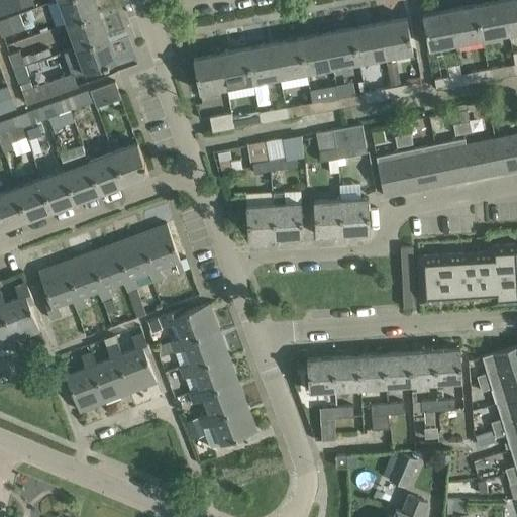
[(32,0),(0,0),(0,15),(34,3),(32,0)]
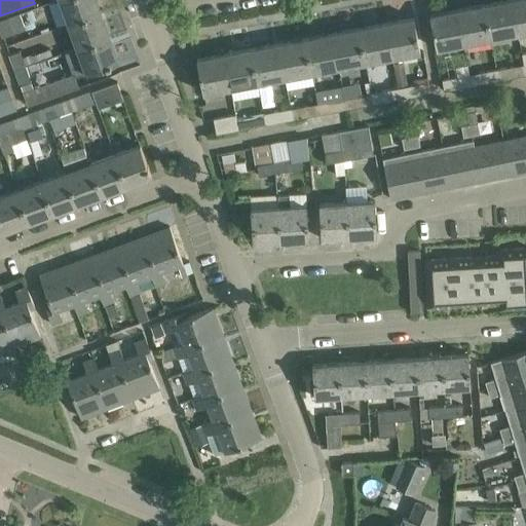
[(59,0),(68,23),(100,11),(95,0),(59,0)]
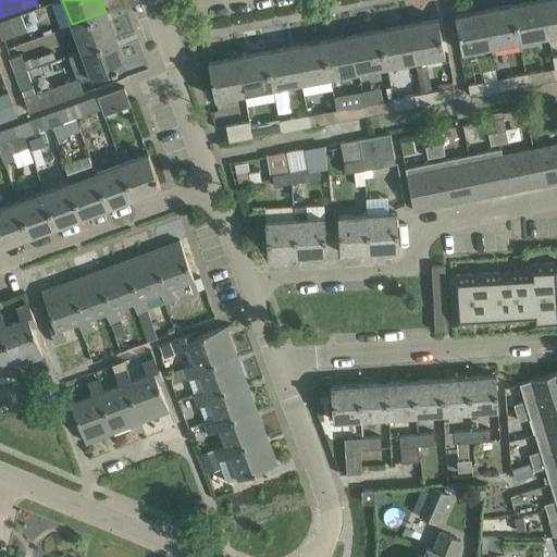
[(537,0),(535,0),(509,5),(516,41),(545,36),(537,0)]
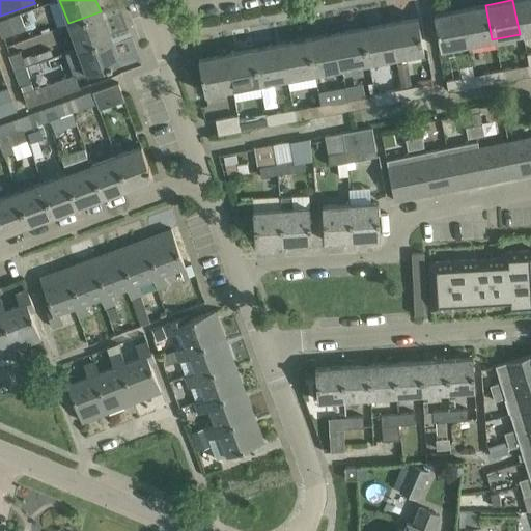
[(530,0),(512,0),(520,34),(530,32),(530,0)]
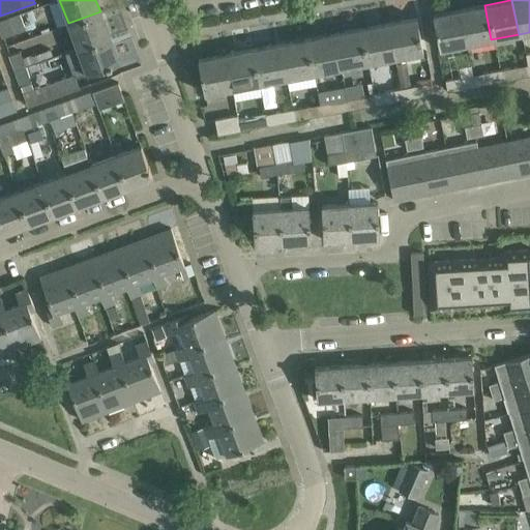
[(484,5),(457,10),(463,45),(491,39),(484,5)]
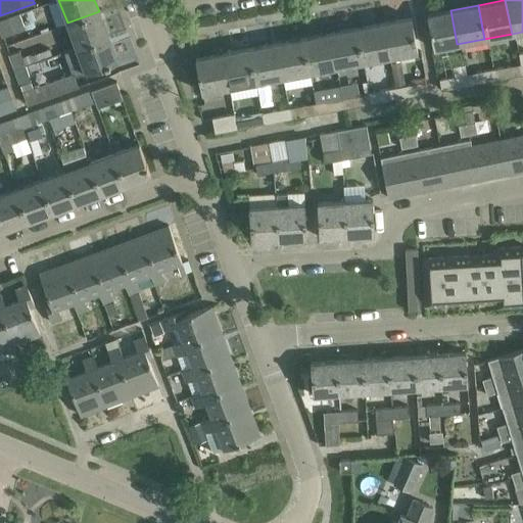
[(457,44),(450,10),(427,14),(431,35),(433,49),(457,44)]
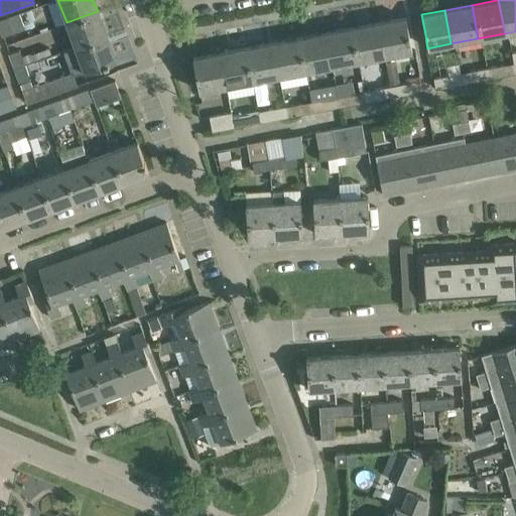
[(67,22),(76,46),(106,35),(98,11),(67,22)]
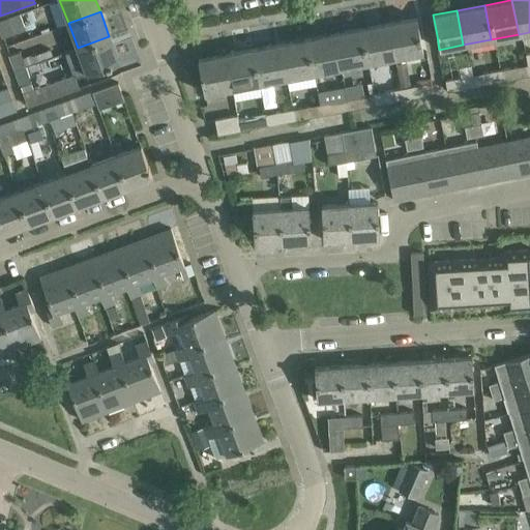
[(0,20),(0,33),(2,37),(26,28),(20,12),(0,20)]
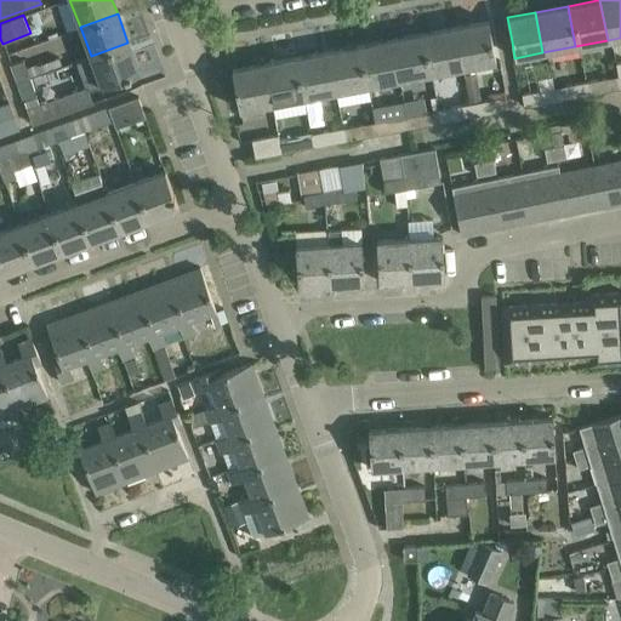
[(488,21),(460,26),(468,67),(496,61),(488,21)]
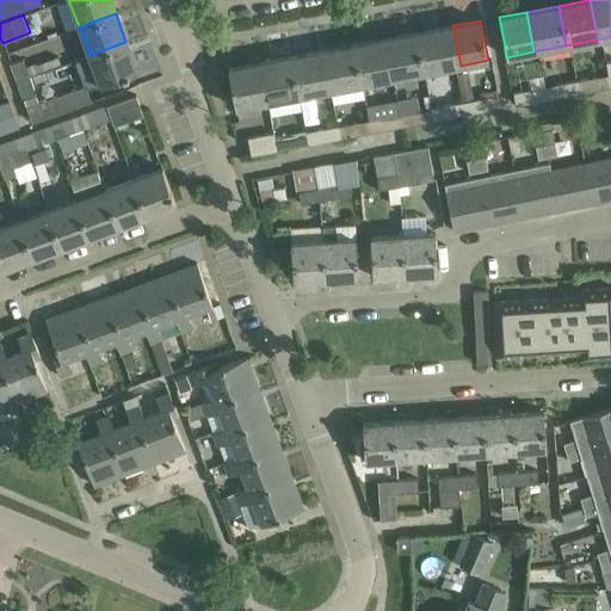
[(452,25),(421,32),(429,72),(461,66),(452,25)]
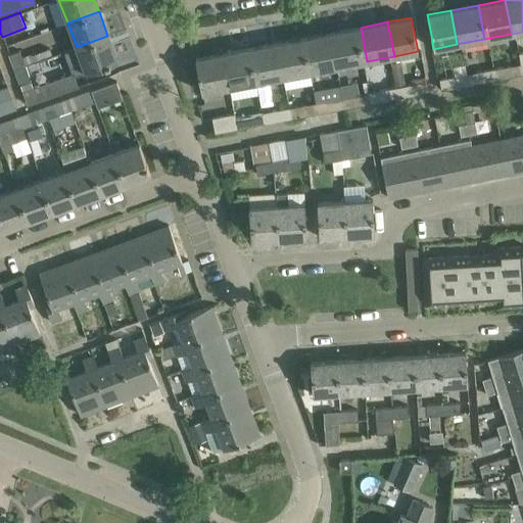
[(361,28),(333,33),(339,66),(367,61),(361,28)]
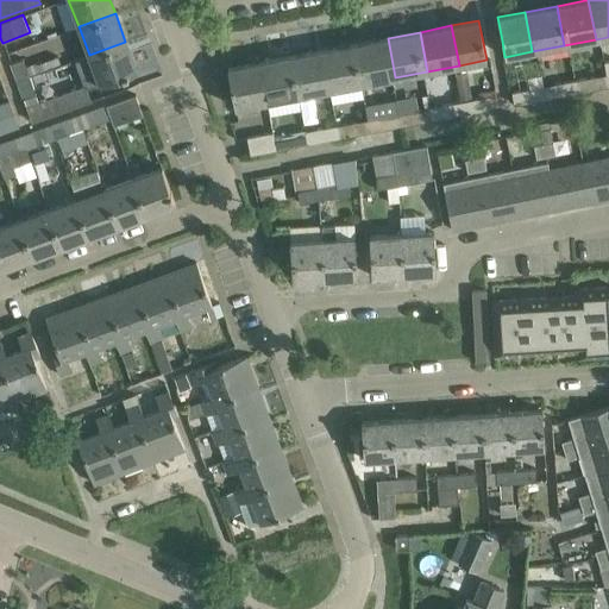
[(388,38),(356,44),(363,83),(395,77),(388,38)]
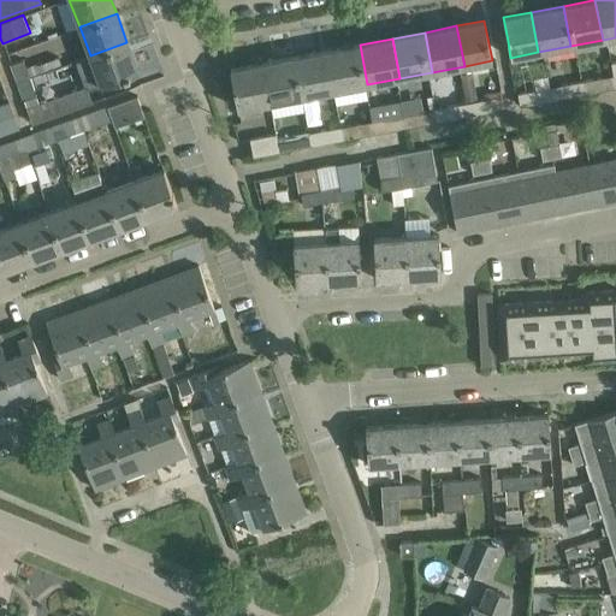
[(126,42),(90,55),(101,86),(138,71),(138,70),(137,71),(126,42)]
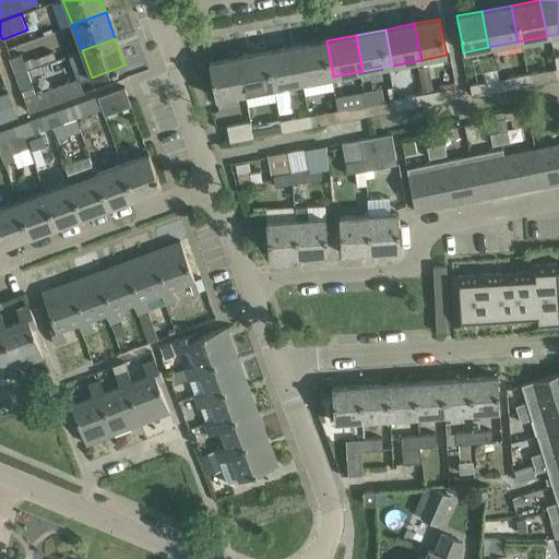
[(326,40),(297,46),(304,82),(333,76),(326,40)]
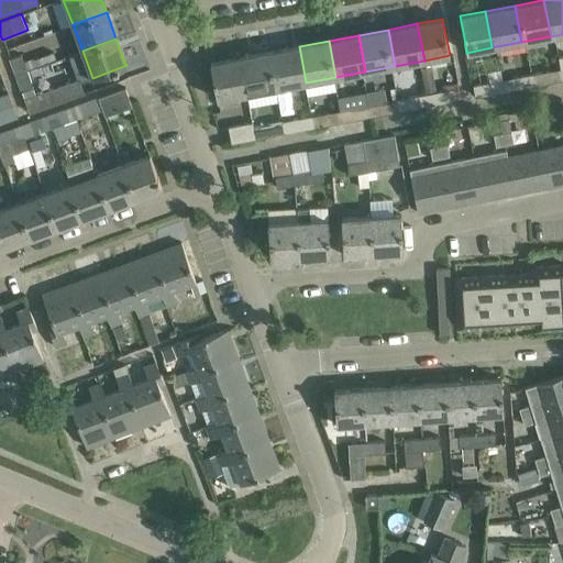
[(299,46),(269,52),(276,88),(306,83),(299,46)]
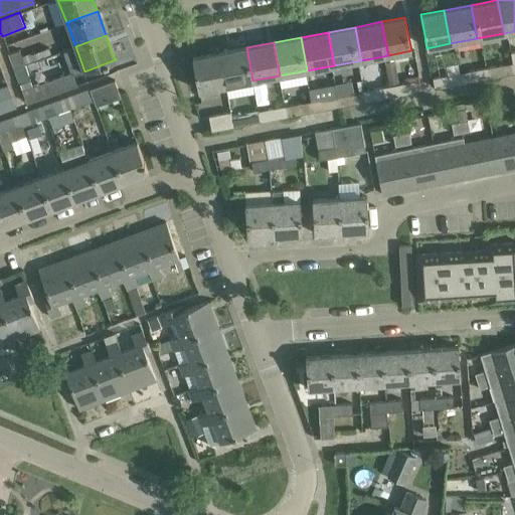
[(246,47),(219,52),(225,86),(252,80),(246,47)]
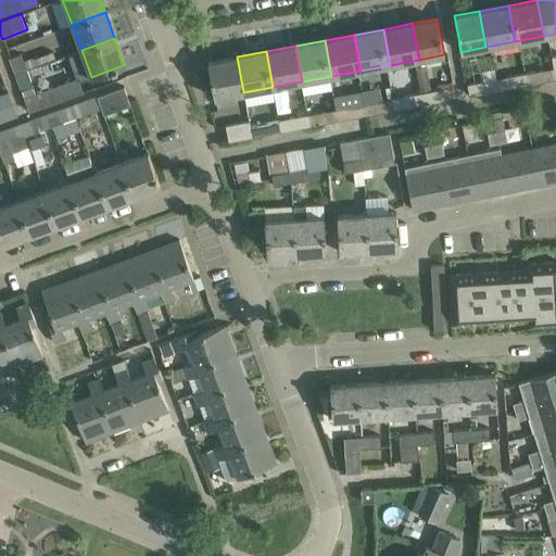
[(20,54),(9,58),(14,74),(26,70),(20,54)]
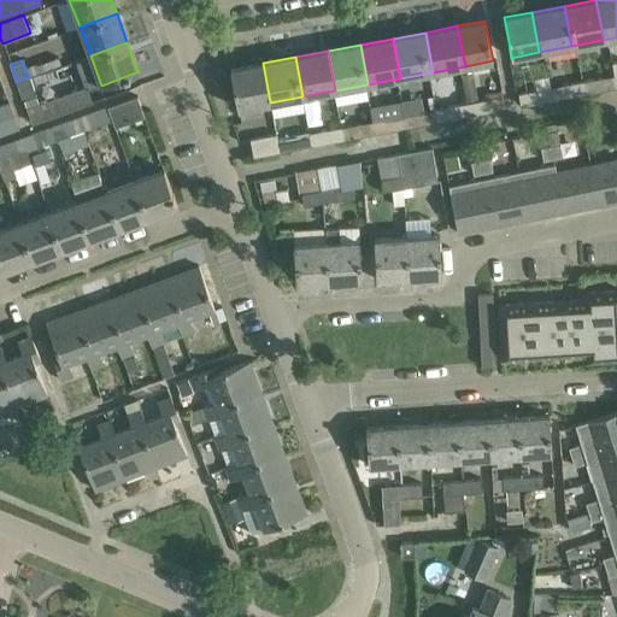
[(270,103),(263,63),(230,69),(238,109),(270,103)]
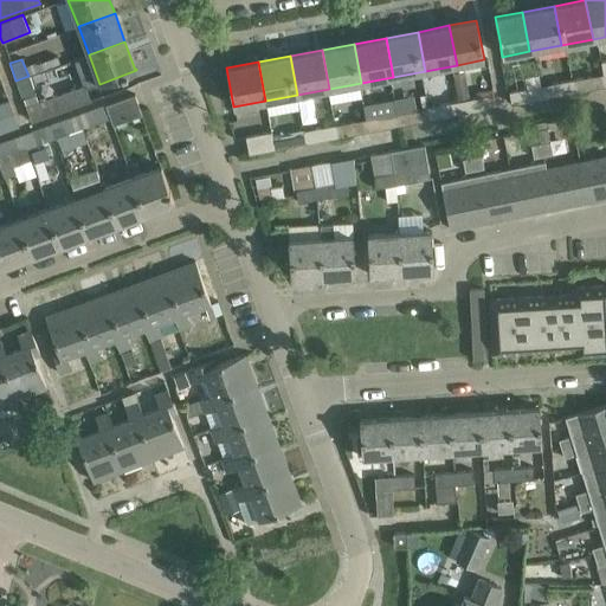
[(39,72),(28,76),(15,81),(30,121),(58,111),(52,96),(37,102),(34,95),(46,90),(49,85),(44,73),(39,72)]
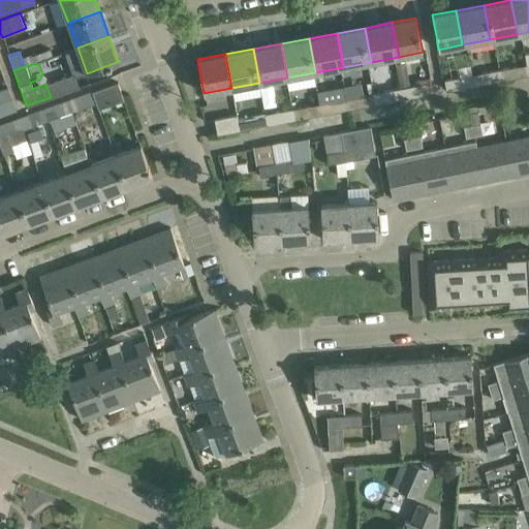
[(526,64),(499,69),(501,80),(528,74),(526,64)]
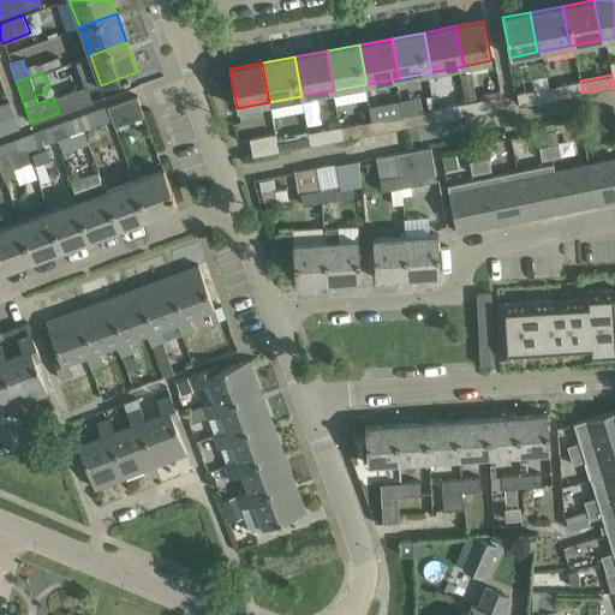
[(532,78),(533,89),(548,87),(547,76),(532,78)]
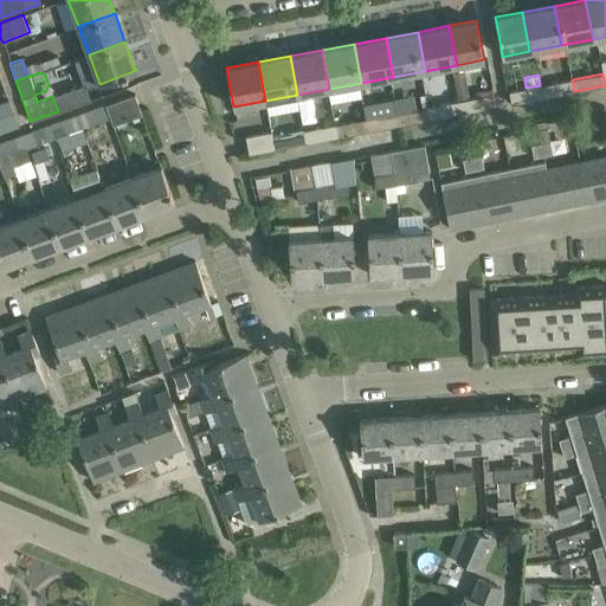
[(574,91),(572,79),(540,85),(542,97),(574,91)]
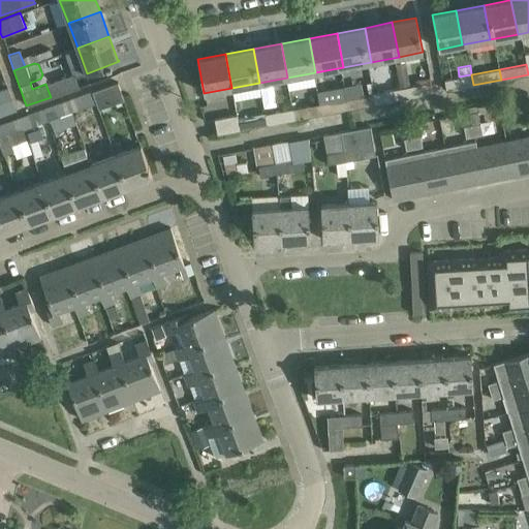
[(446,90),(473,85),(471,74),(459,76),(444,80),(446,90)]
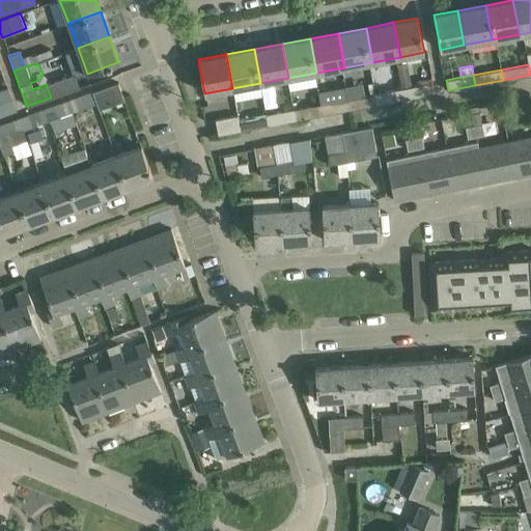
[(124,101),(118,84),(118,83),(92,91),(99,109),(124,101)]
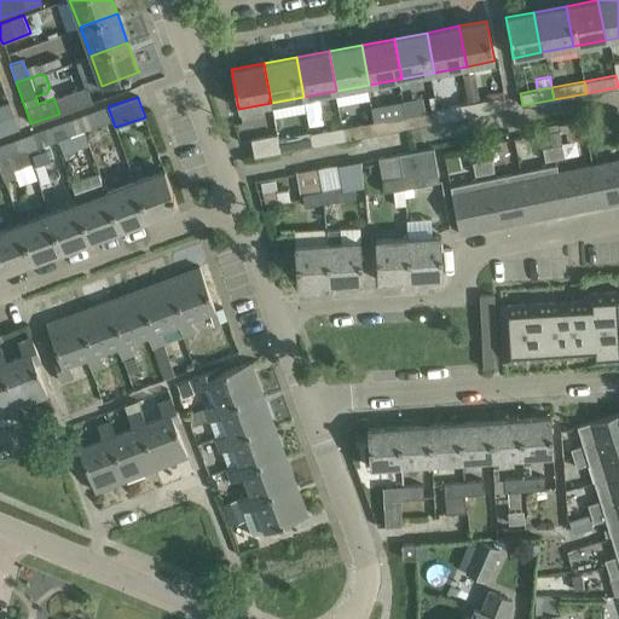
[(469,103),(472,115),(503,109),(501,97),(469,103)]
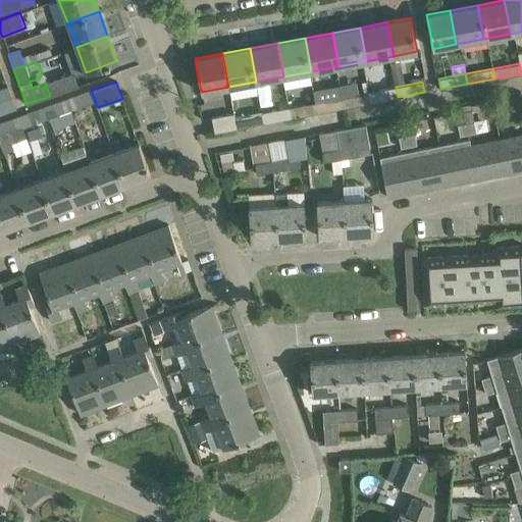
[(0,113),(16,108),(8,86),(0,89),(0,113)]
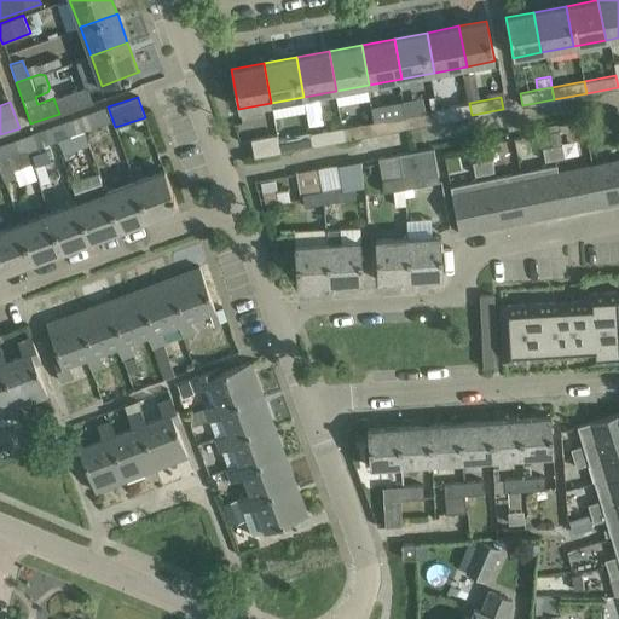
[(472,115),(469,103),(449,106),(437,109),(440,121),(472,115)]
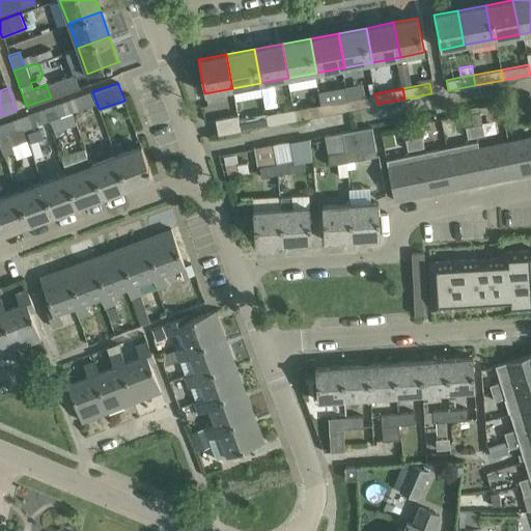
[(67,101),(72,112),(96,103),(92,92),(67,101)]
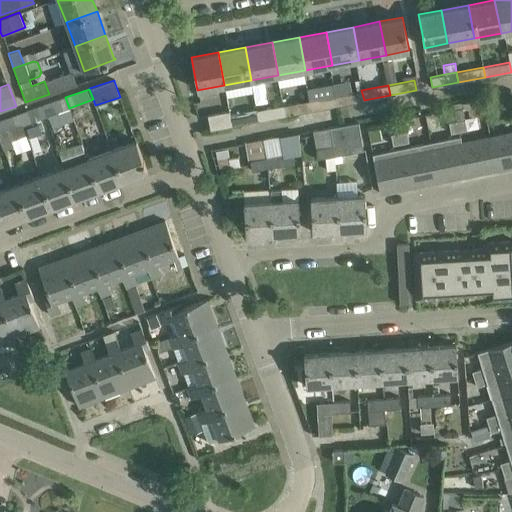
[(364,100),(361,90),(334,95),(336,105),(364,100)]
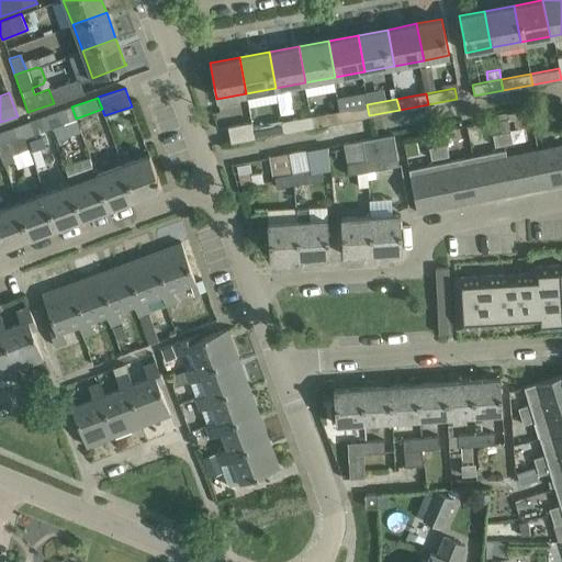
[(340,121),(369,115),(367,104),(339,110),(340,121)]
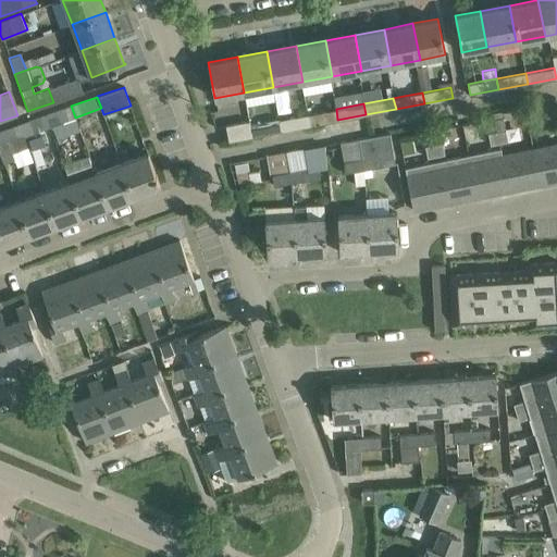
[(49,127),(75,118),(71,106),(45,115),(49,127)]
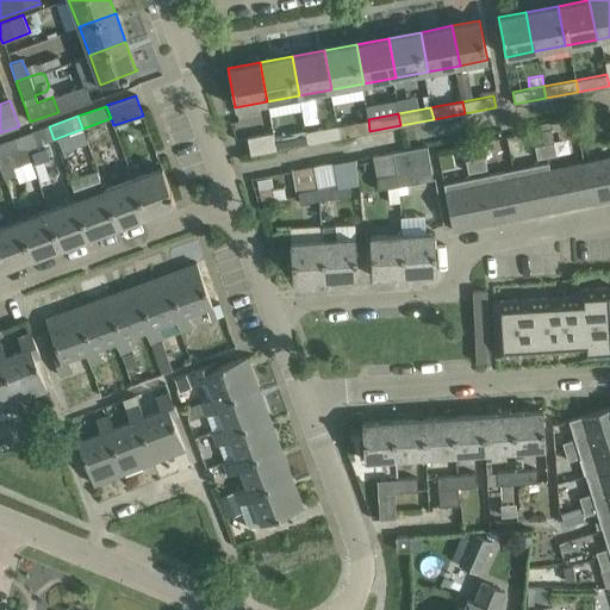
[(369,131),(368,119),(336,125),(338,137),(359,134),(369,131)]
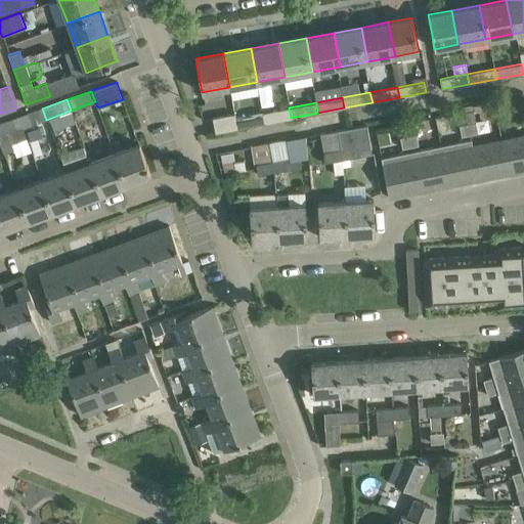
[(291,118),(289,107),(261,113),(263,123),(291,118)]
